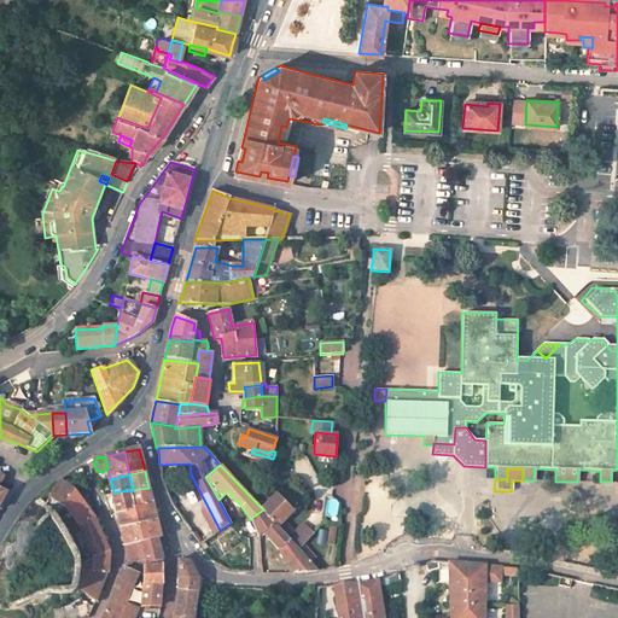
[(66,484),(59,481),(46,505),(59,518),(63,511),(74,489),(66,484)]
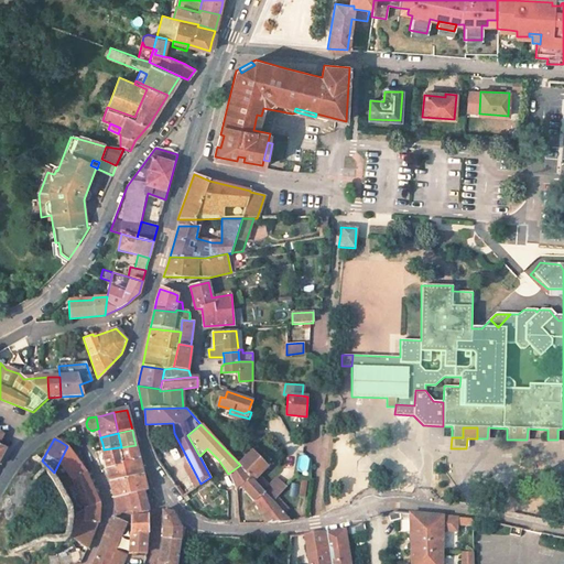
[(138,452),(136,445),(121,447),(119,447),(122,463),(139,458),(138,452)]
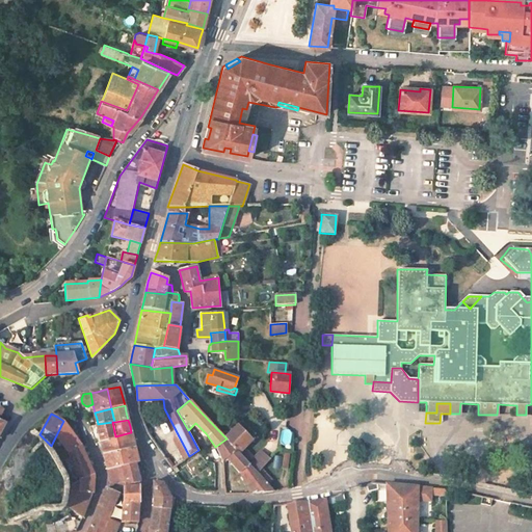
[(54,440),(57,443),(53,448),(58,452),(63,447),(65,450),(67,449),(81,444),(71,431),(64,422),(63,421),(54,440)]
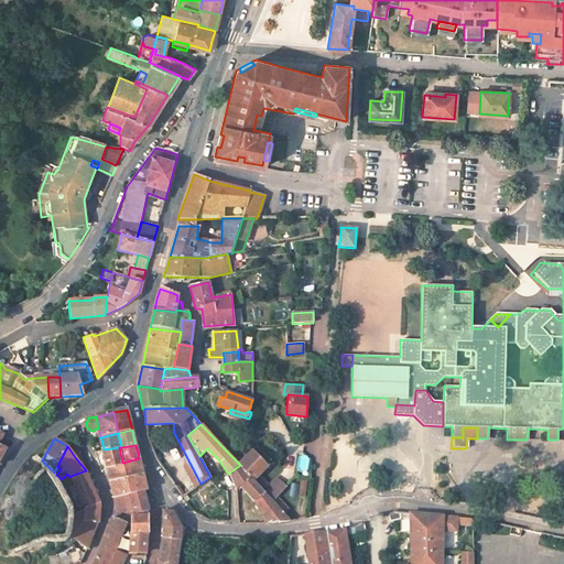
[(106,459),(108,469),(123,465),(122,463),(119,447),(104,449),(106,459)]
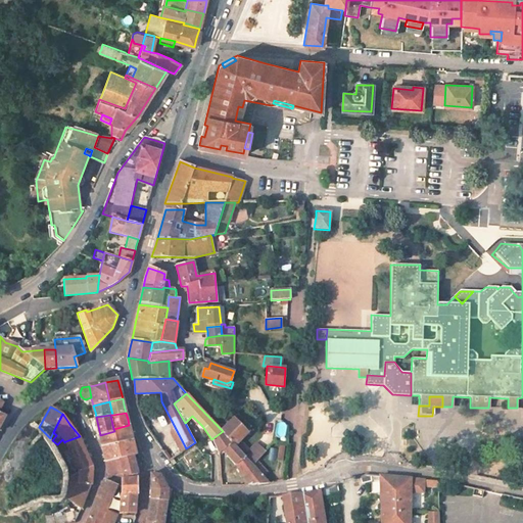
[(234,444),(251,427),(245,420),(240,425),(233,417),(221,429),(223,431),(234,444)]
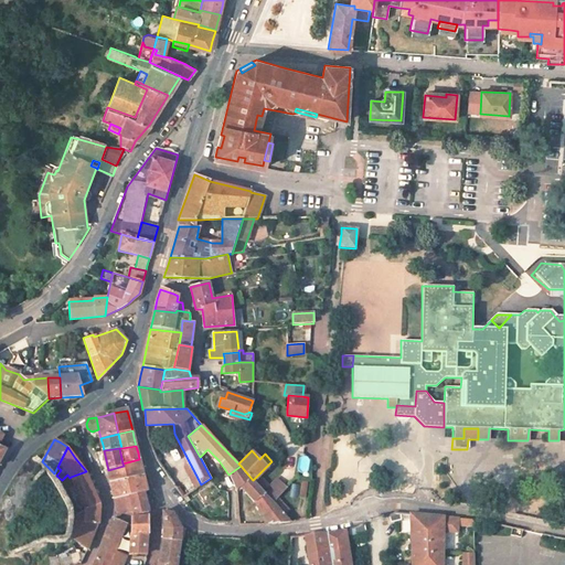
[(141,466),(139,459),(123,464),(124,466),(108,470),(109,476),(112,482),(144,476),(141,466)]
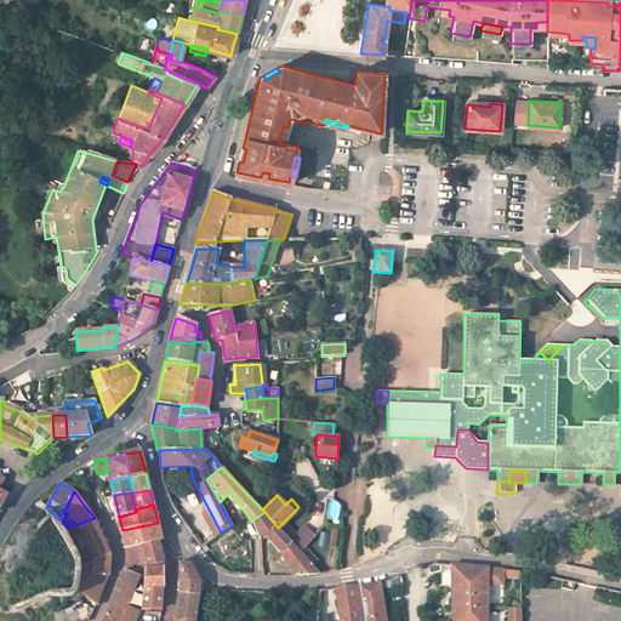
[(260,539),(265,535),(278,550),(294,576),(298,575),(320,573),(313,565),(306,558),(312,553),(306,546),(300,552),(289,540),(278,528),(265,512),(251,522),(260,539)]
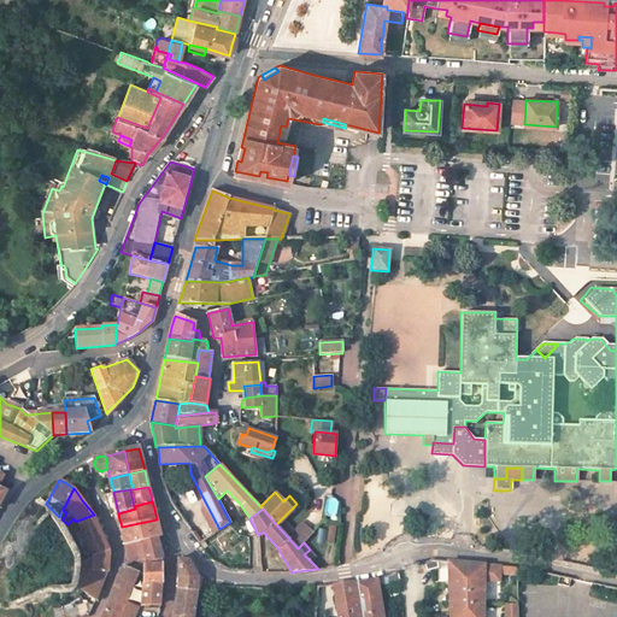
[(77,521),(90,550),(107,546),(100,529),(94,515),(77,521)]
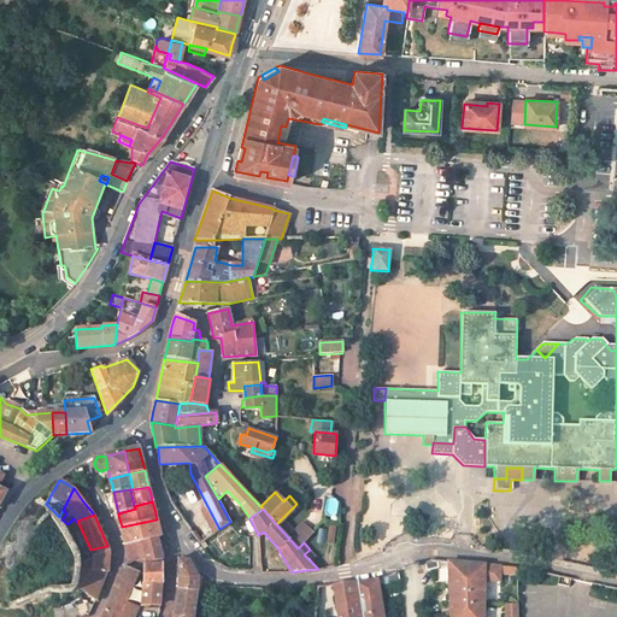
[(159,527),(157,519),(122,527),(124,538),(125,544),(157,538),(162,536),(159,527)]
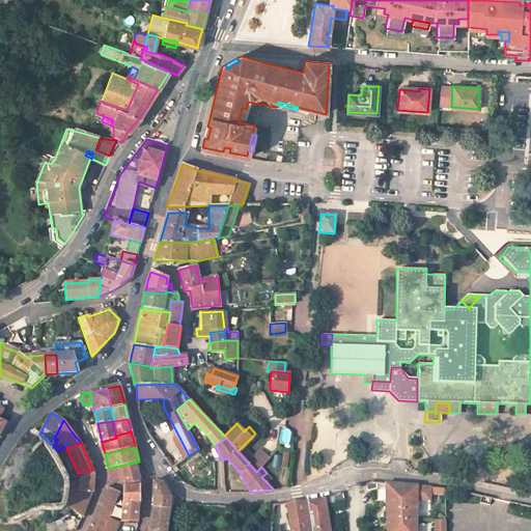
[(183,459),(176,447),(169,452),(170,454),(176,465),(183,459)]
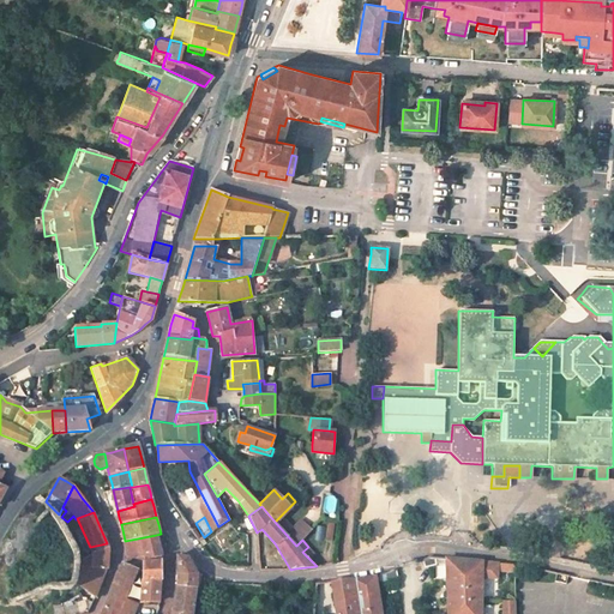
[(300,521),(286,534),(296,546),(302,540),(309,531),(300,521)]
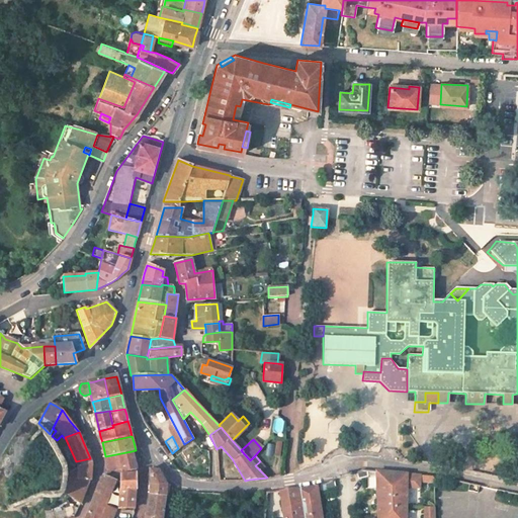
[(280,456),(282,440),(276,439),(274,455),(280,456)]
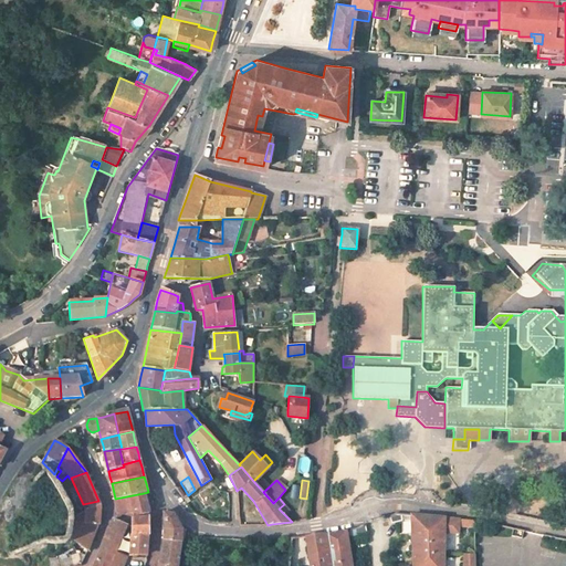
[(181,484),(176,485),(184,498),(188,495),(181,484)]
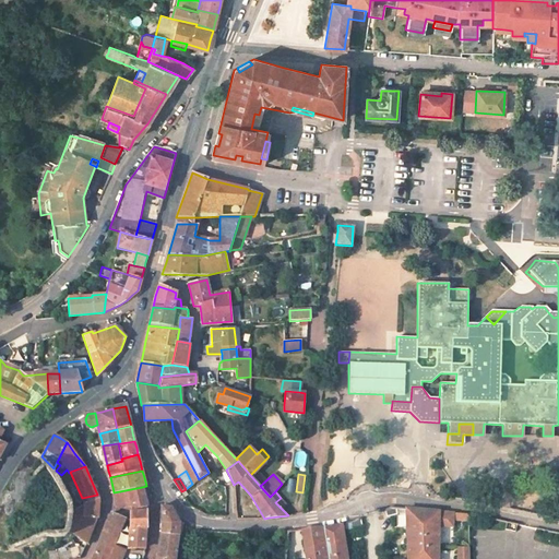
[(150,492),(149,486),(146,486),(142,487),(147,507),(153,504),(150,492)]
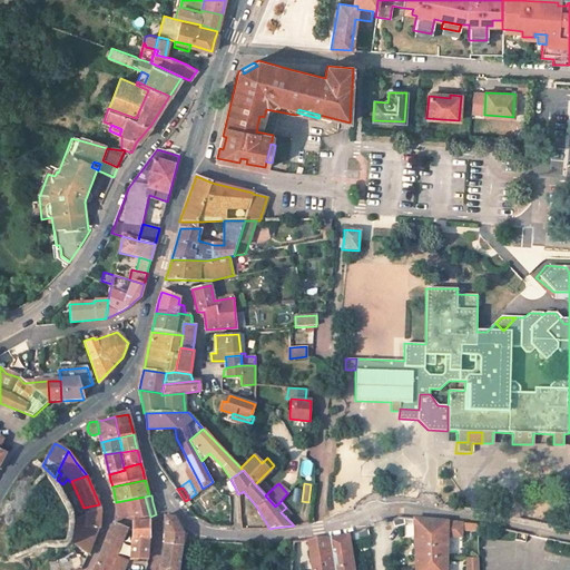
[(150,517),(145,497),(116,502),(120,519),(135,517),(135,520),(150,517)]
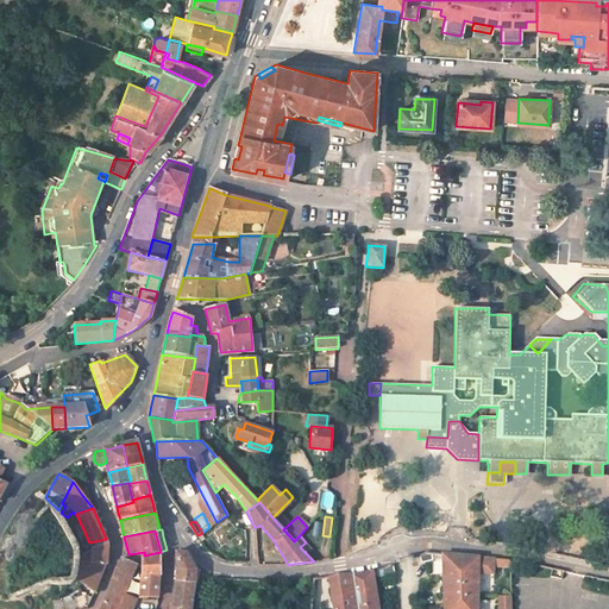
[(90,585),(89,590),(95,591),(106,565),(107,565),(107,554),(108,542),(106,539),(89,542),(77,545),(79,556),(76,576),(77,582),(90,585)]
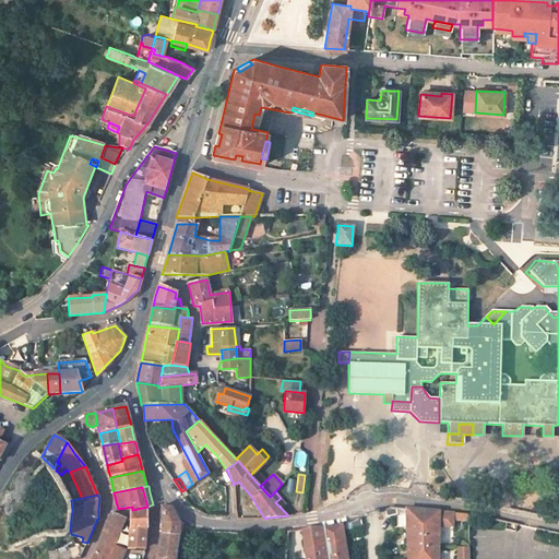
[(282,509),(286,504),(281,498),(275,502),(282,509)]
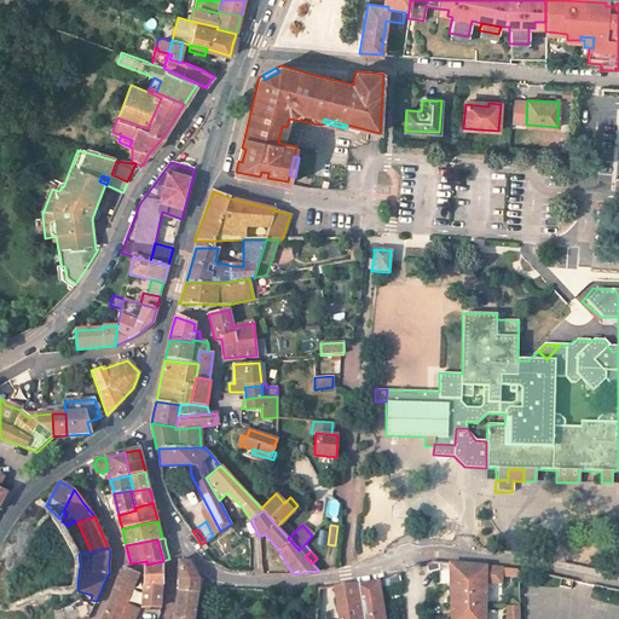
[(179,560),(179,578),(198,577),(192,566),(190,562),(179,560)]
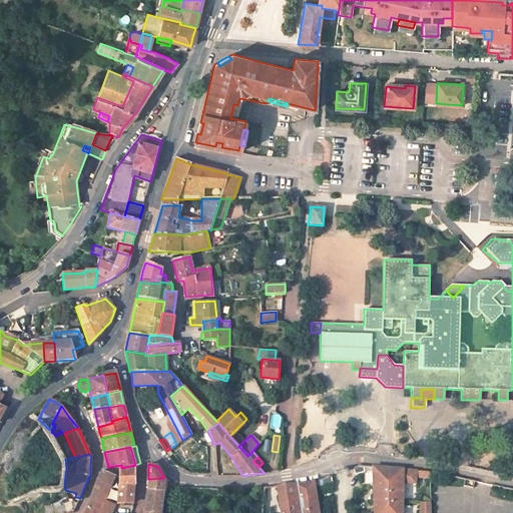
[(353,469),(355,475),(364,472),(364,467),(358,466),(353,469)]
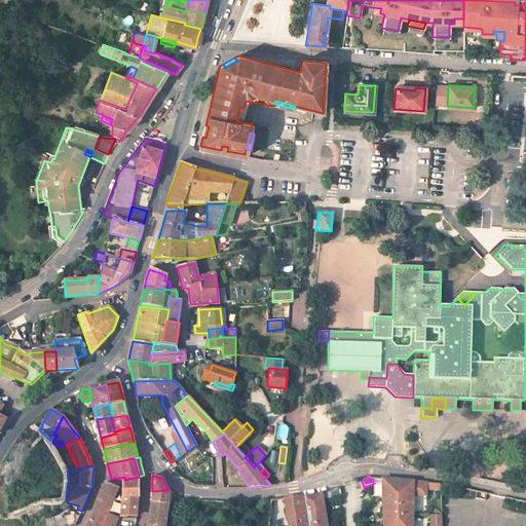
[(415,481),(382,478),(382,498),(383,525),(412,525),(413,500),(426,501),(427,483),(415,481)]
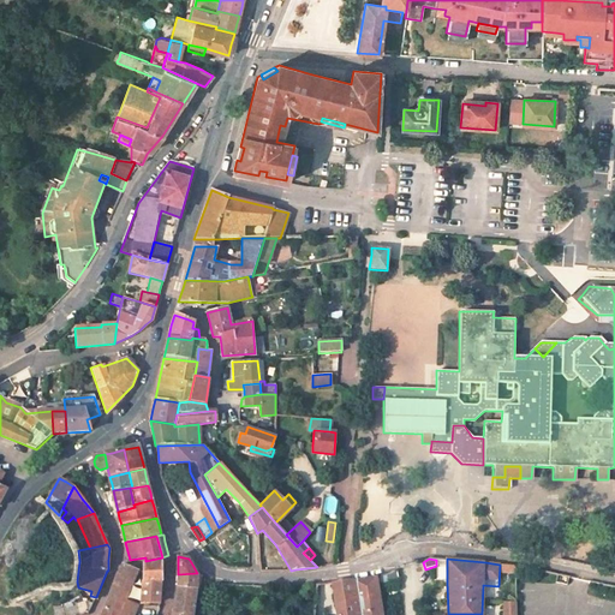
[(162,599),(162,581),(162,563),(144,563),(144,568),(143,598),(147,605),(160,605),(162,599)]
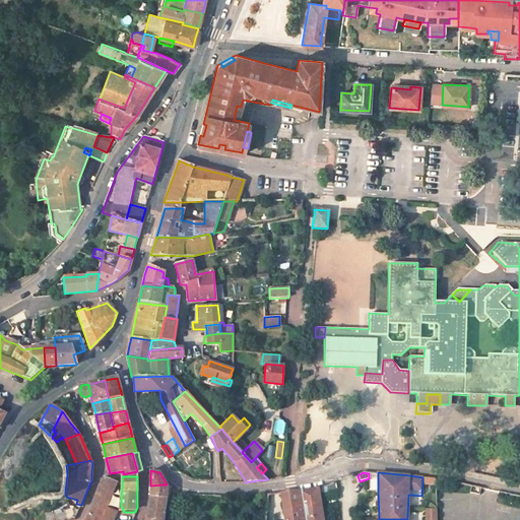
[(93,503),(86,519),(101,519),(106,508),(117,481),(105,477),(93,503)]
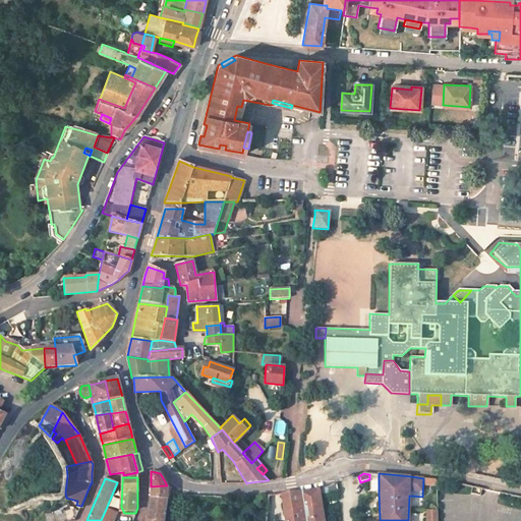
[(328,487),(328,494),(338,491),(336,482),(334,484),(328,487)]
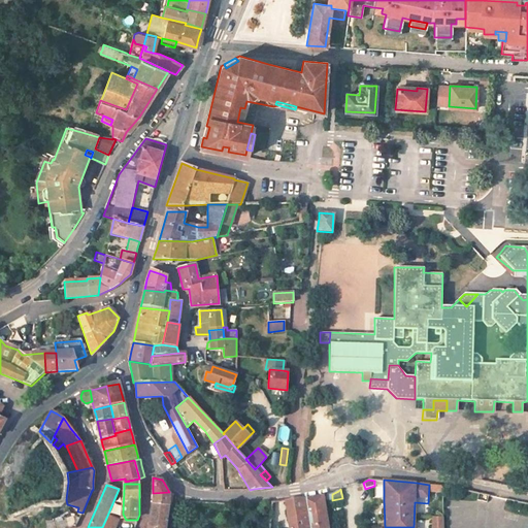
[(168,505),(170,493),(169,492),(153,493),(153,499),(152,504),(168,505)]
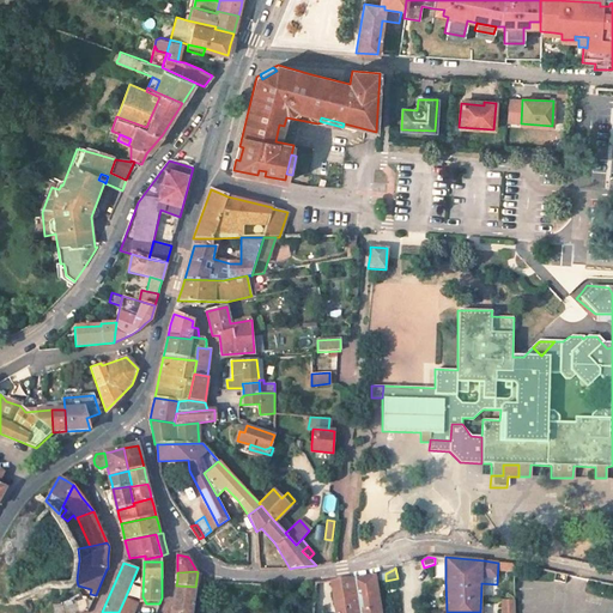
[(386,574),(375,576),(376,583),(386,581),(386,574)]
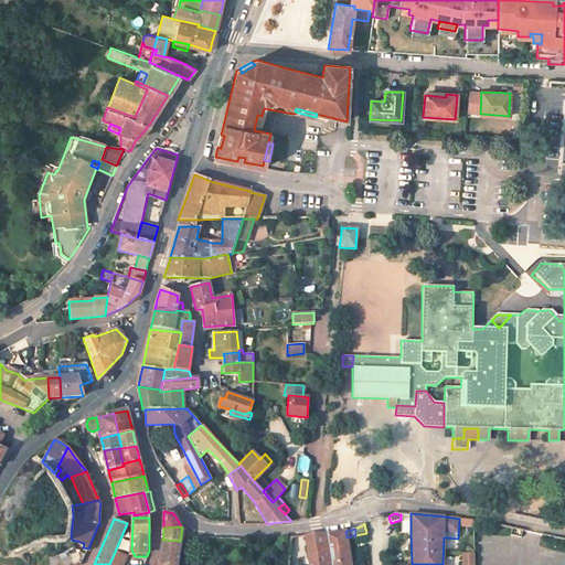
[(309,564),(351,564),(347,537),(345,531),(345,530),(328,533),(305,535),(309,564)]
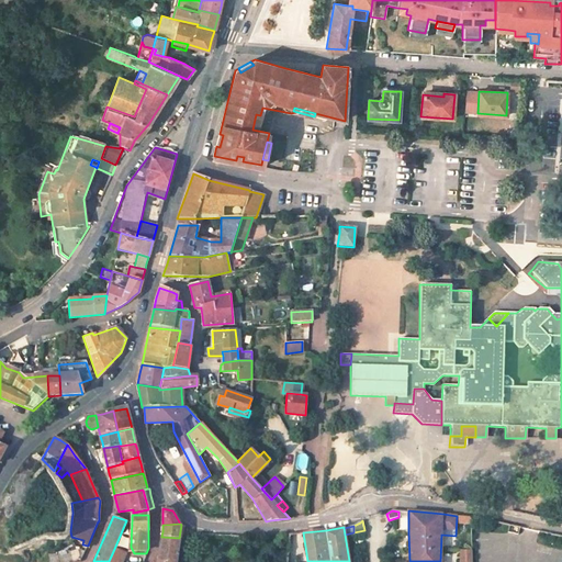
[(204,534),(194,534),(194,541),(204,542),(204,538),(204,534)]
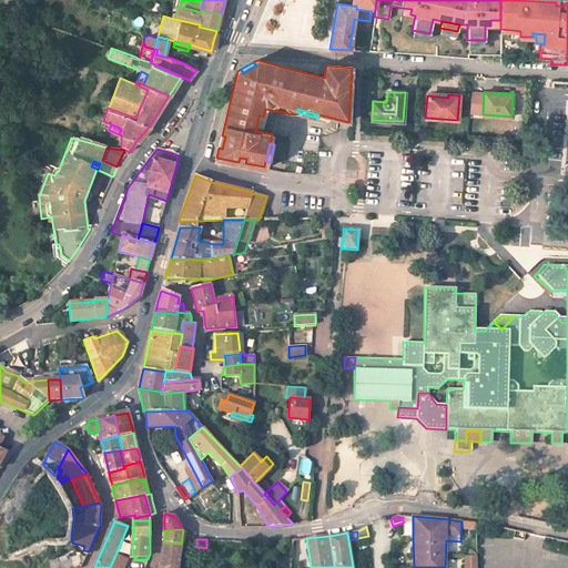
[(178,567),(179,565),(182,565),(183,556),(180,556),(181,544),(163,543),(160,567),(178,567)]
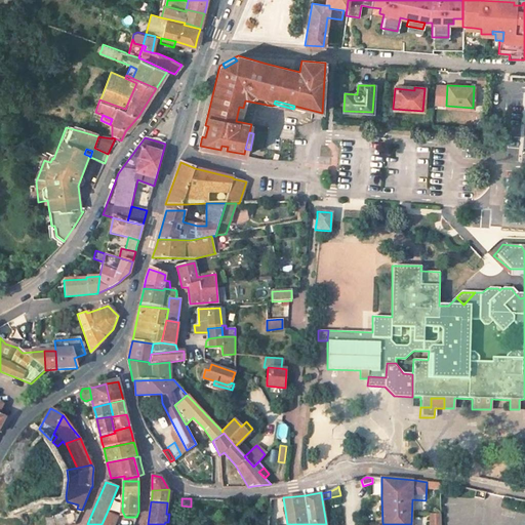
[(52,518),(46,518),(45,524),(69,524),(76,523),(80,513),(75,511),(76,510),(71,509),(53,514),(52,518)]
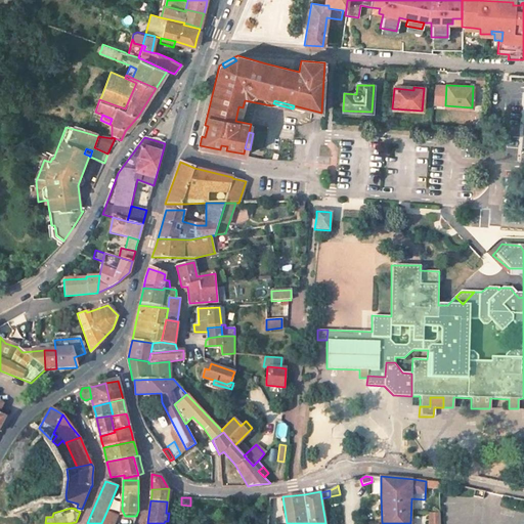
[(114,523),(118,516),(106,512),(101,523),(114,523)]
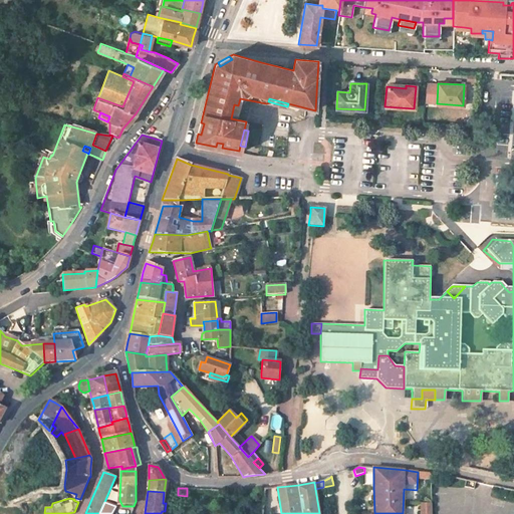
[(422,502),(421,513),(432,513),(432,503),(422,502)]
